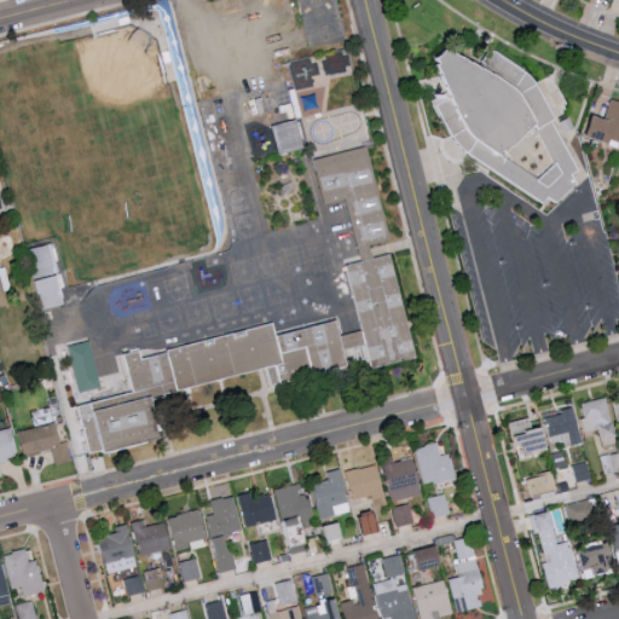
[(450,88),(435,97),(432,99),(434,109),(443,119),(462,115),(458,122),(463,126),(456,133),(468,155),(489,163),(495,162),(499,160),(502,151),(499,145),(502,139),(493,132),(492,134),(486,123),(489,117),(486,99),(502,97),(491,93),(496,81),(507,75),(451,52),(447,52),(443,58),(444,68),(447,74),(450,88)]
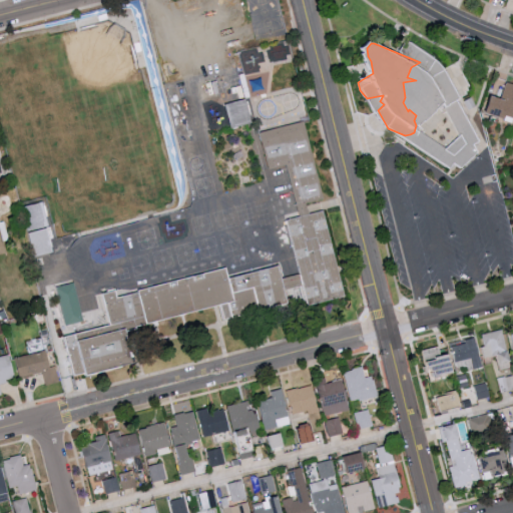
[(268,62),(286,60),(284,47),(267,48),(268,62)]
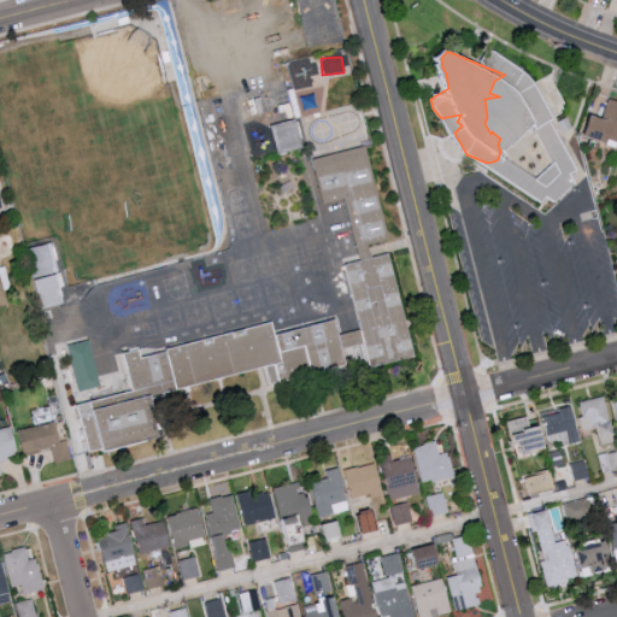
[(294,72),(295,88),(311,87),(309,71),(301,72),(301,71),(294,72)]
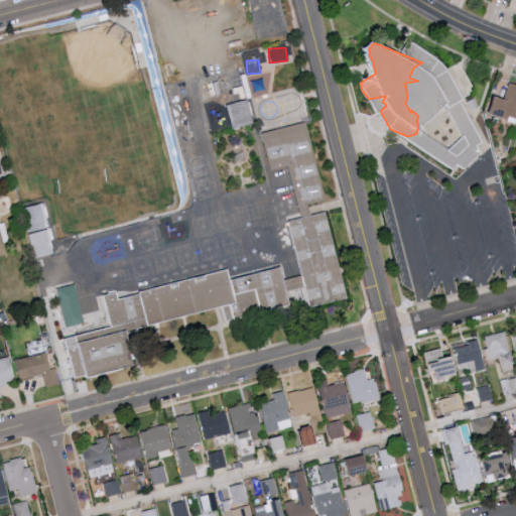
[(464,99),(443,61),(425,72),(430,80),(434,78),(440,88),(439,89),(449,107),(464,99)]
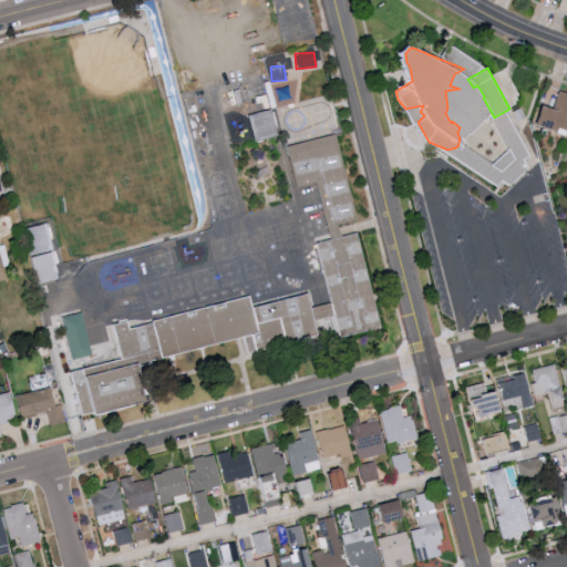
[(566,93),(558,91),(554,109),(542,105),(536,125),(566,133),(566,93)]
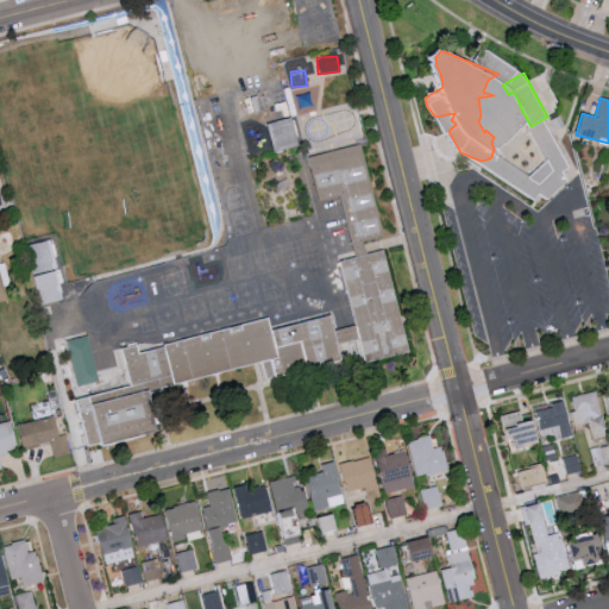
[(301,151),(277,157),(275,146),(271,127),(293,121),(300,145),(301,151)]
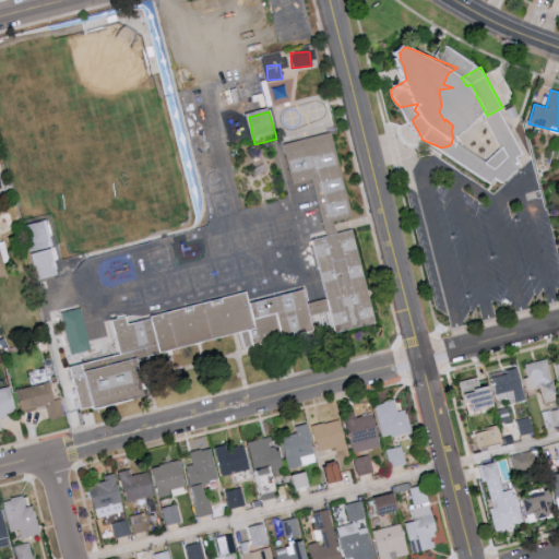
[(332,137),(349,200),(355,222),(337,226),(339,236),(354,232),(363,266),(381,332),(380,332),(339,342),(336,333),(318,266),(316,257),(312,245),(316,244),(328,241),(317,200),(314,194),(312,186),(295,188),(286,149),(314,141),(332,137)]
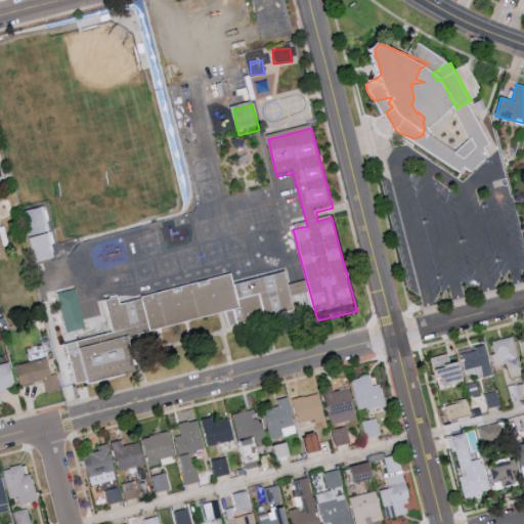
[(233,199),(232,199),(230,188),(221,151),(232,148),(248,143),(261,187),(262,192),(233,199)]
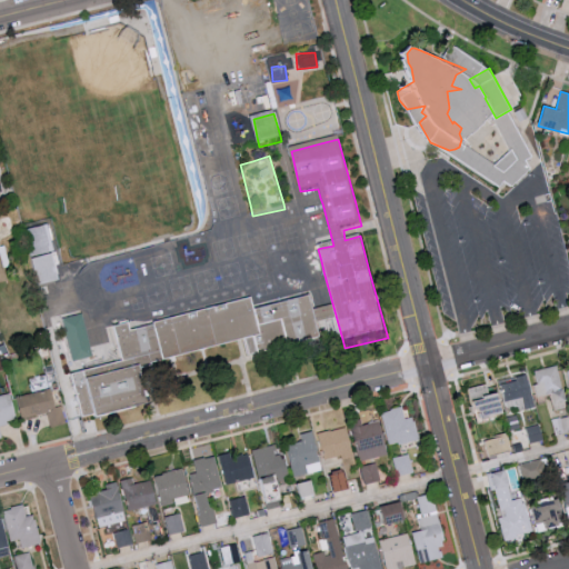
[(23,230),(31,257),(55,251),(48,225),(23,230)]
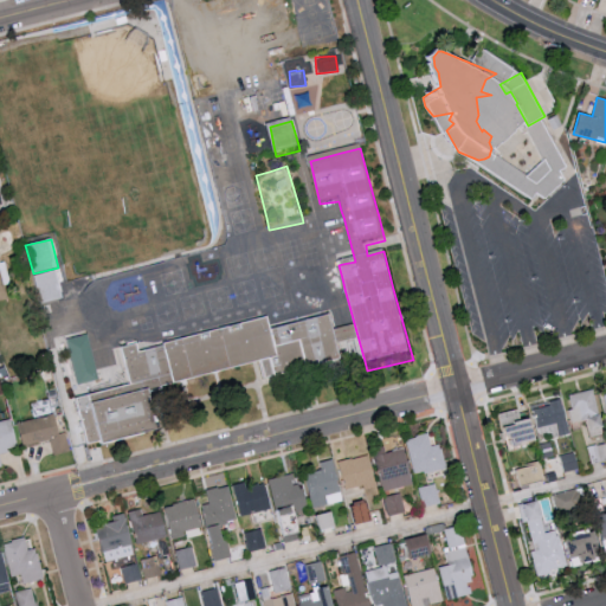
[(36,274),(40,303),(63,300),(58,271),(36,274)]
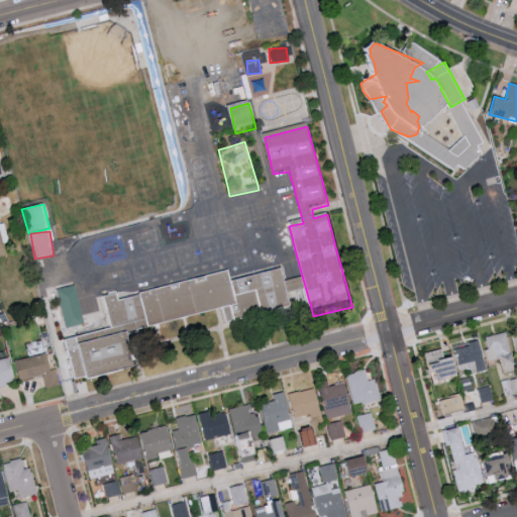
[(285,274),(289,286),(292,285),(302,283),(304,297),(293,300),(290,300),(292,308),(293,309),(295,315),(293,316),(231,330),(225,331),(222,315),(171,329),(131,339),(140,371),(140,374),(109,384),(93,389),(91,383),(78,385),(75,372),(69,345),(109,335),(114,334),(109,313),(108,310),(106,301),(109,300),(118,298),(121,307),(170,293),(231,276),(232,276),(234,287),(285,274)]
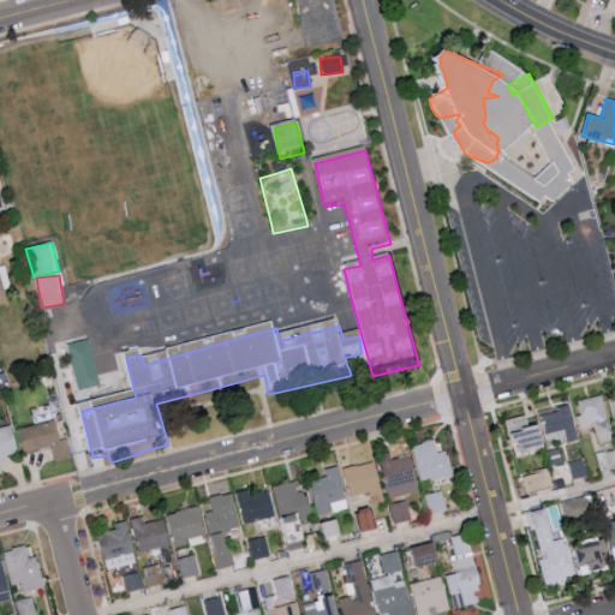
[(79,390),(101,384),(90,339),(69,344),(79,390)]
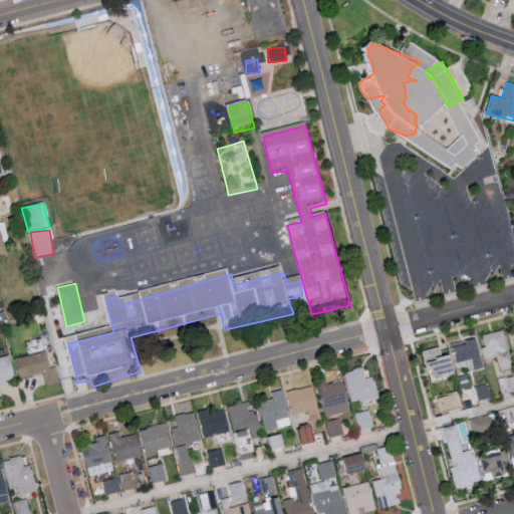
[(507,360),(500,329),(477,334),(483,358),(493,355),(495,363),(507,360)]
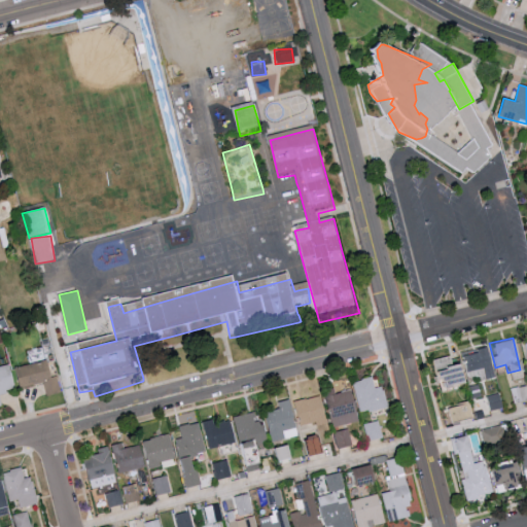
[(464,353),(468,380),(493,376),(489,350),(464,353)]
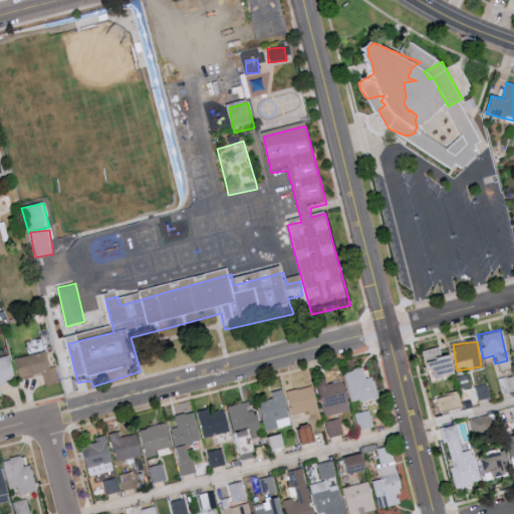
[(443,356),(441,347),(427,350),(433,378),(456,373),(452,354),(443,356)]
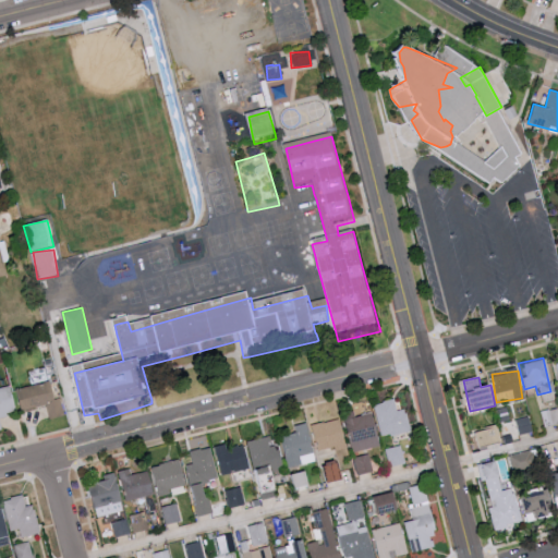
[(61,399),(55,400),(50,381),(17,389),(22,411),(47,405),(50,417),(64,414),(61,399)]
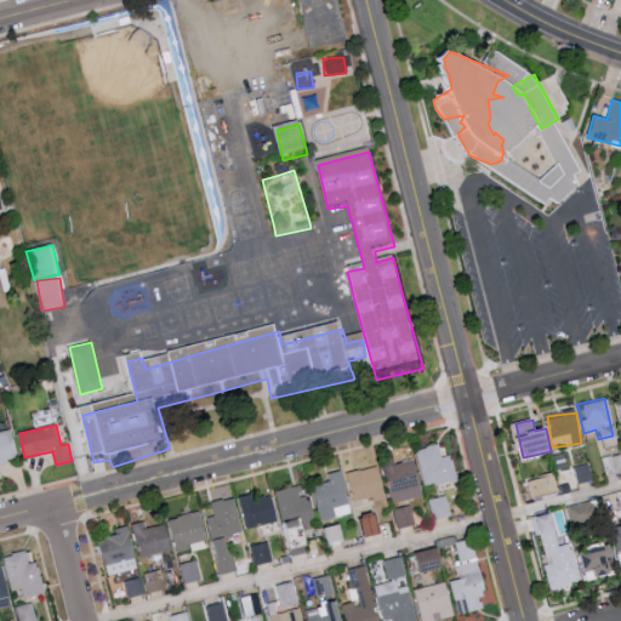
[(0,478),(1,478),(0,471),(0,463),(20,459),(11,429),(0,432),(0,478)]
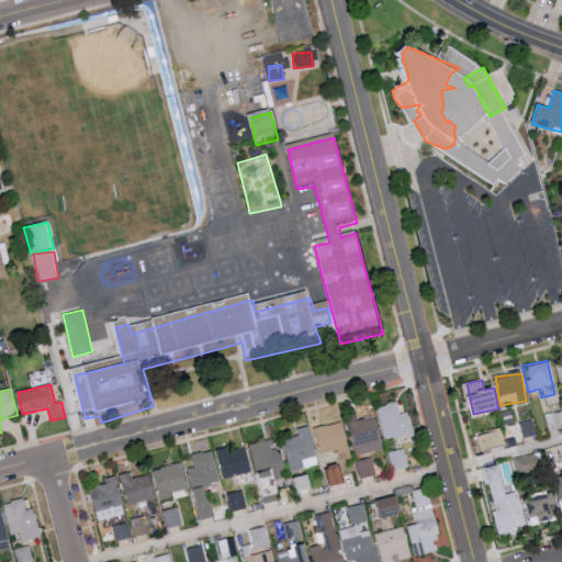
[(384,440),(414,435),(409,412),(400,414),(397,403),(378,407),(384,440)]
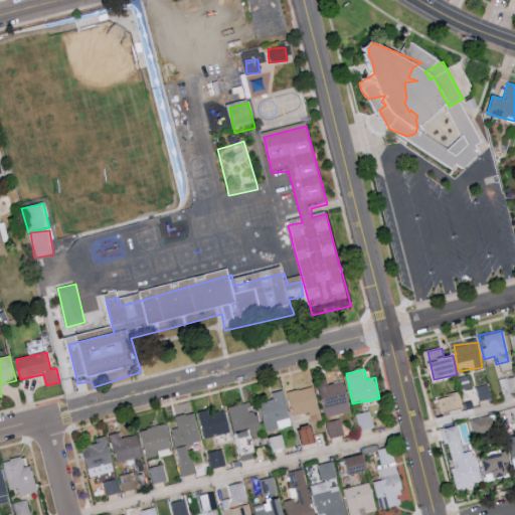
[(514,390),(514,381),(514,377),(498,378),(500,392),(514,390)]
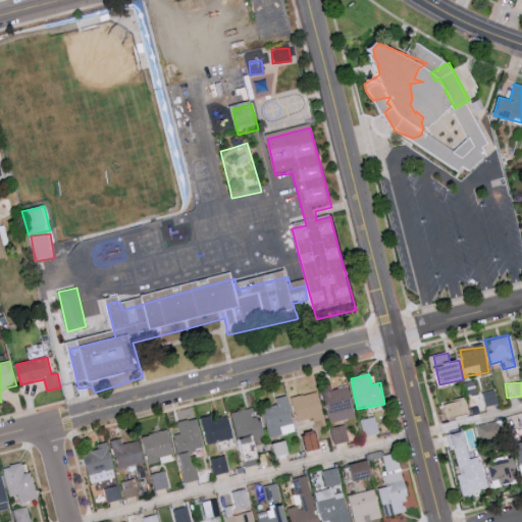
[(356,418),(349,386),(324,392),(330,423),(356,418)]
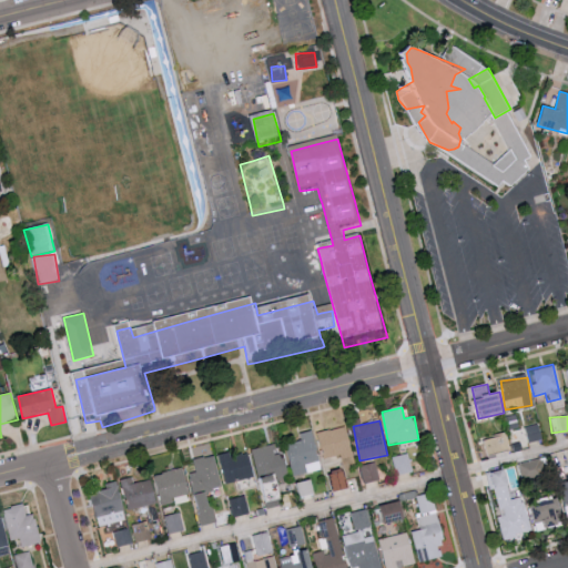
[(539,438),(535,424),(521,427),(525,442),(539,438)]
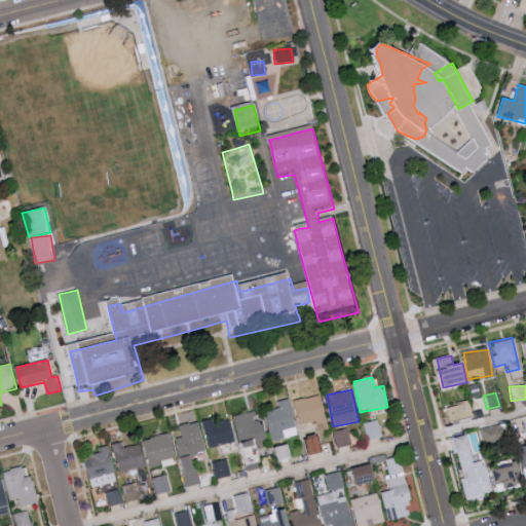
[(295,401),(300,424),(316,421),(317,424),(327,422),(321,395),(295,401)]
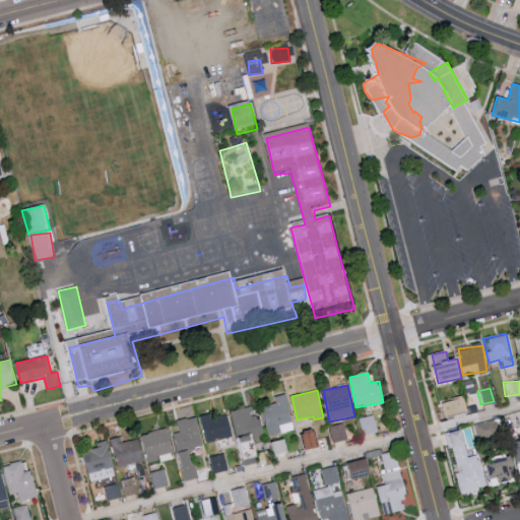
[(267,436),(294,431),(285,394),(274,397),(276,403),(261,406),(267,436)]
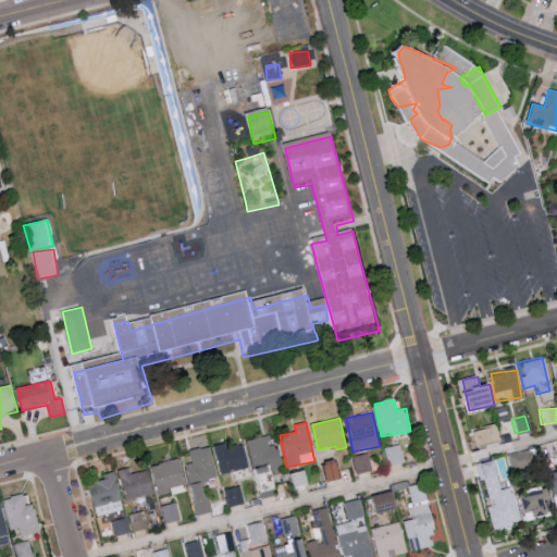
[(495,443),(493,426),(465,430),(468,446),(495,443)]
